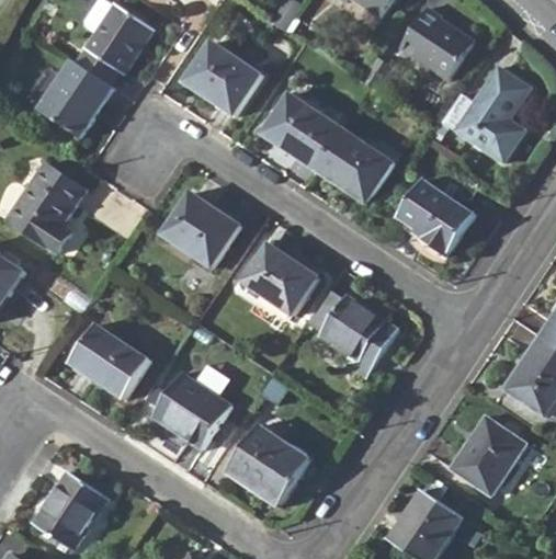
[(95,0),(80,23),(95,33),(112,4),(104,0),(95,0)]
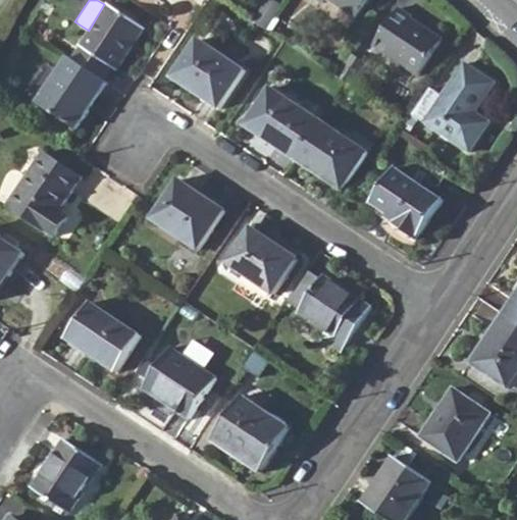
[(263,0),(250,19),(263,29),(278,4),(271,0),(263,0)]
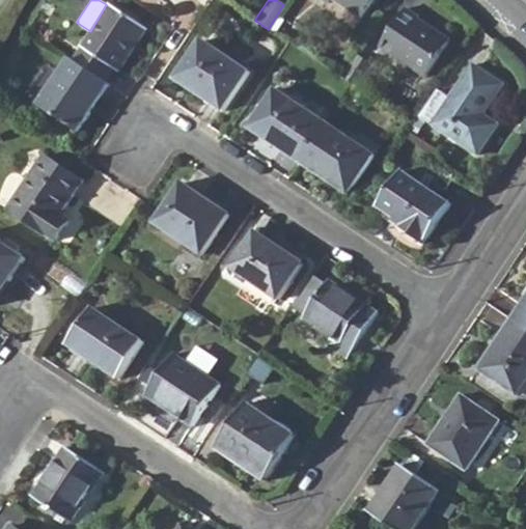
[(331,0),(359,18),(370,0),(320,0),(324,3),(326,0),(331,0)]
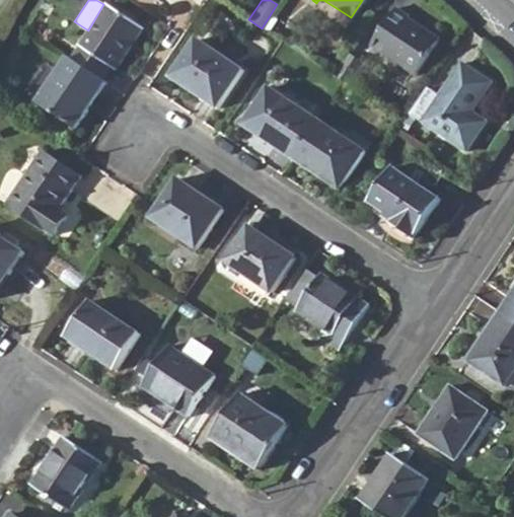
[(101,78),(109,65),(114,68),(141,26),(105,2),(103,4),(88,30),(70,58),(101,78)]
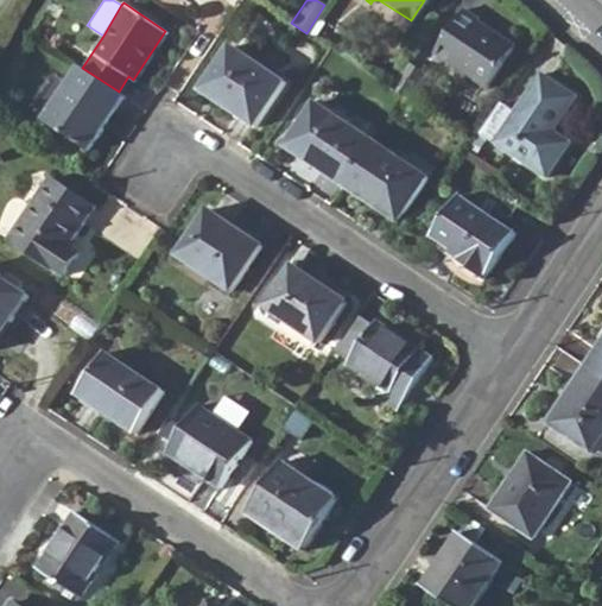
[(419,38),(435,48),(455,17),(441,7),(419,38)]
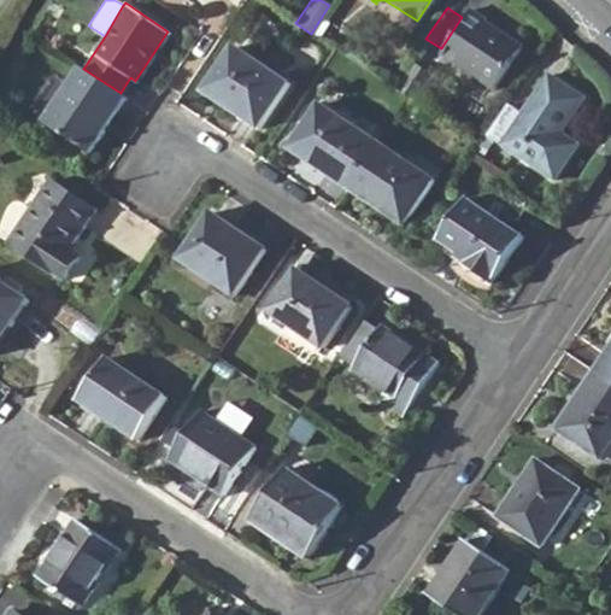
[(468,9),(462,17),(441,48),(436,54),(491,89),(520,47),(482,22),(483,19),(468,9)]
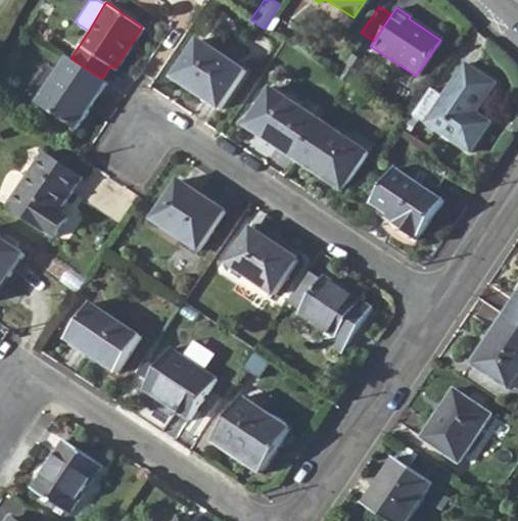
[(217,108),(242,69),(196,40),(174,75),(194,88),(191,92),(217,108)]
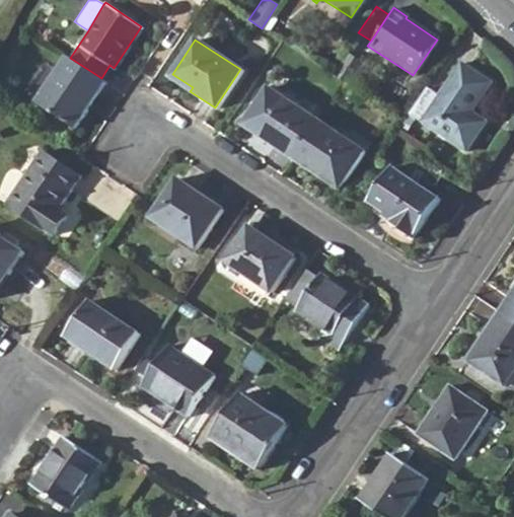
[(76,128),(105,81),(101,78),(70,58),(67,56),(38,103),(76,128)]
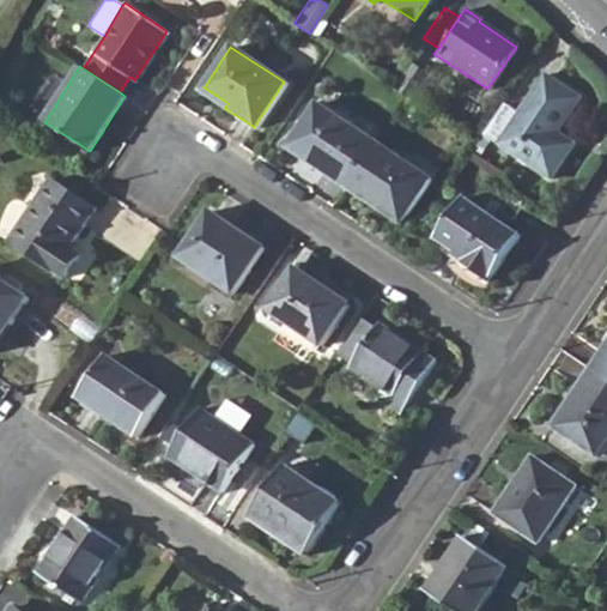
[(479,133),(547,180),(571,144),(553,132),(576,98),(541,73),(515,114),(499,103),(479,133)]
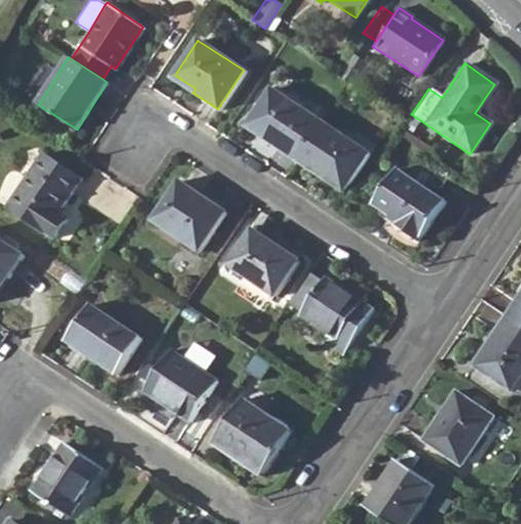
[(172,79),(192,92),(195,88),(175,75),(172,79)]
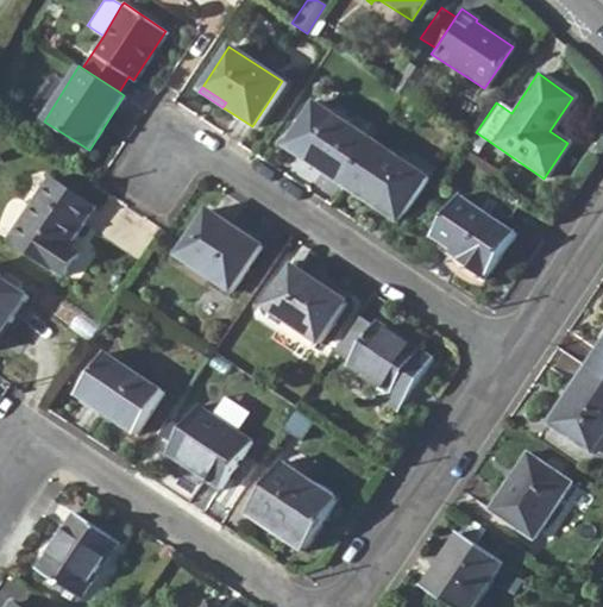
[(316,161),(313,164),(339,183),(369,138),(312,100),(286,141),(316,161)]
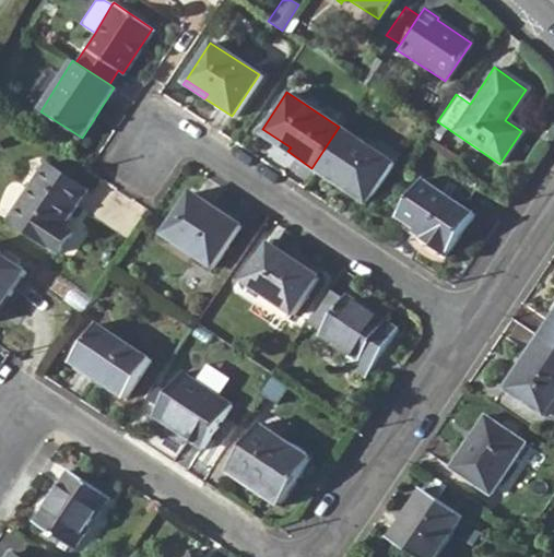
[(339,127),(311,168),(337,184),(339,179),(367,198),(391,161),(339,127)]
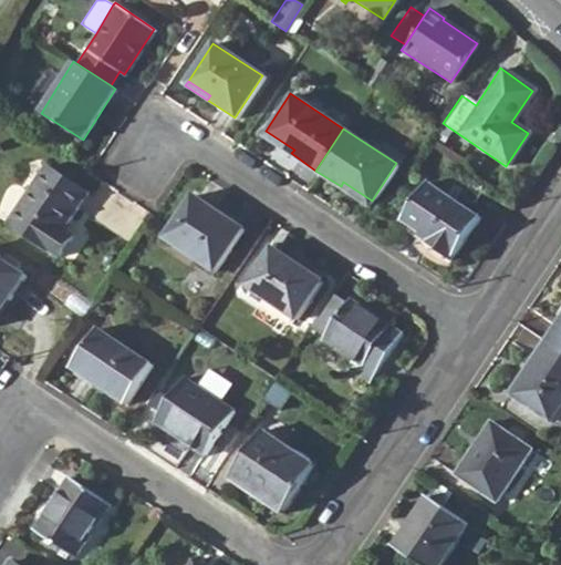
[(262,134),(291,153),(294,150),(266,131),(262,134)]
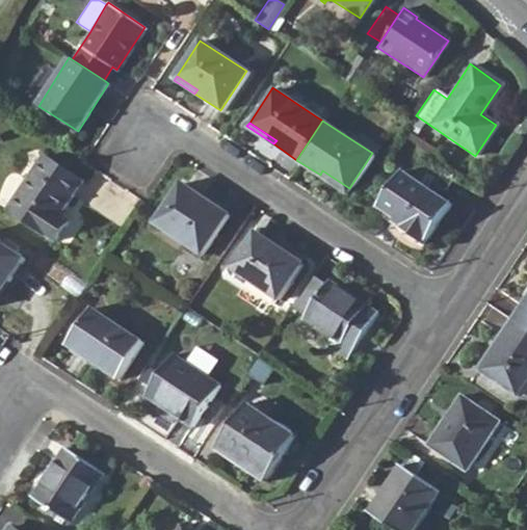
[(53,239),(67,219),(58,213),(80,180),(42,154),(5,208),(53,239)]
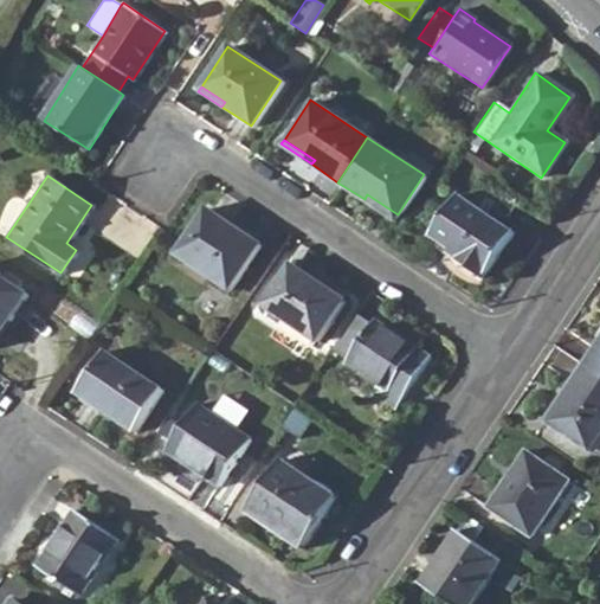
[(365,199),(395,219),(398,214),(367,194),(365,199)]
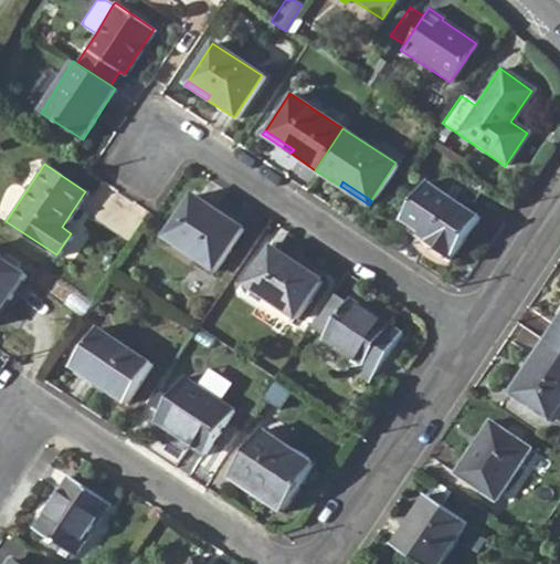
[(424,236),(421,240),(450,259),(476,217),(423,181),(398,218),(424,236)]
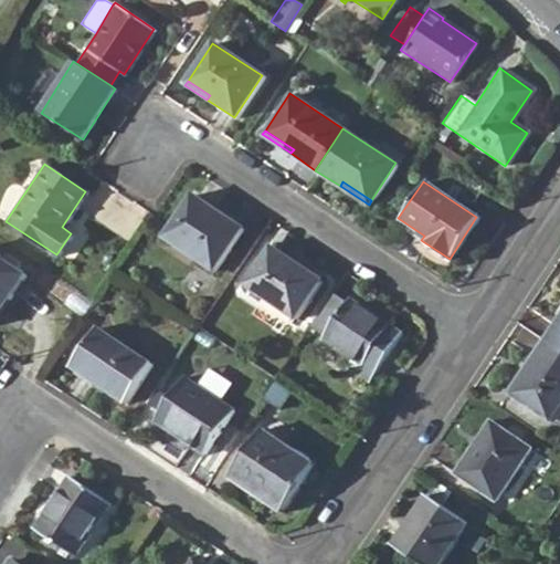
[(210,271),(236,232),(212,216),(215,211),(190,194),(160,237),(210,271)]
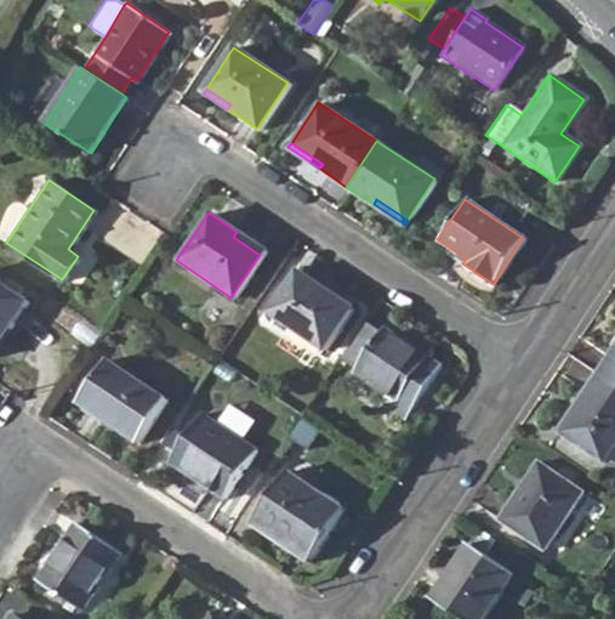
[(233,237),(260,255),(263,249),(237,232),(233,237)]
